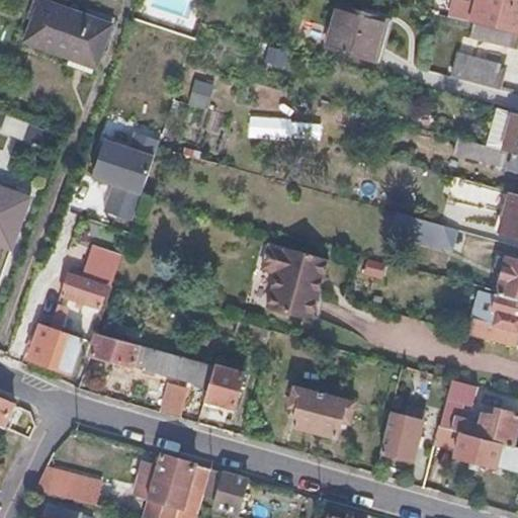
[(110,25),(39,0),(24,40),(70,59),(74,49),(99,57),(110,25)]
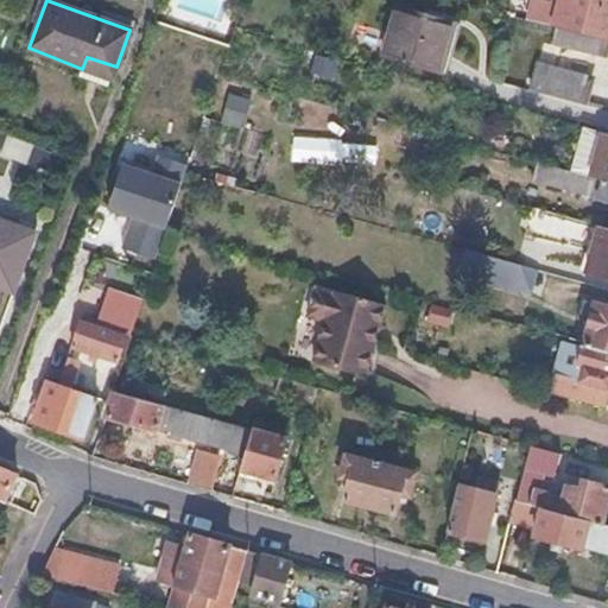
[(607,0),(533,0),(530,20),(555,27),(607,39),(607,0)]
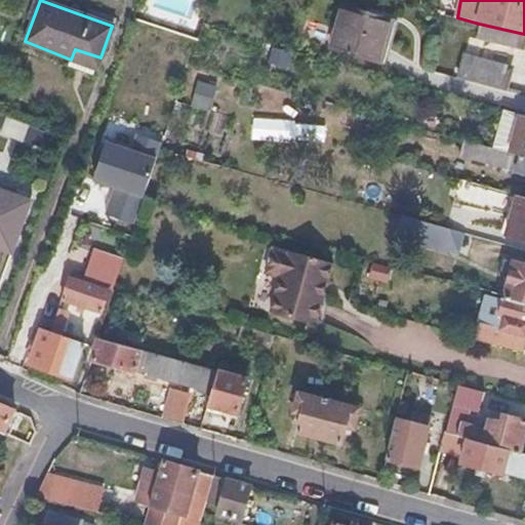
[(342,6),(330,48),(381,64),(395,22),(342,6)]
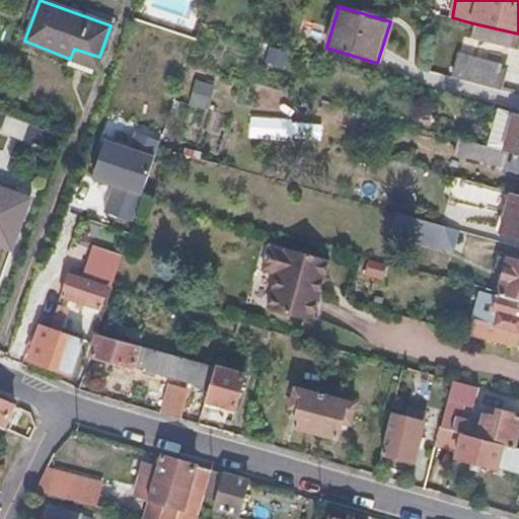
[(518,33),(473,23),(471,35),(518,48),(518,33)]
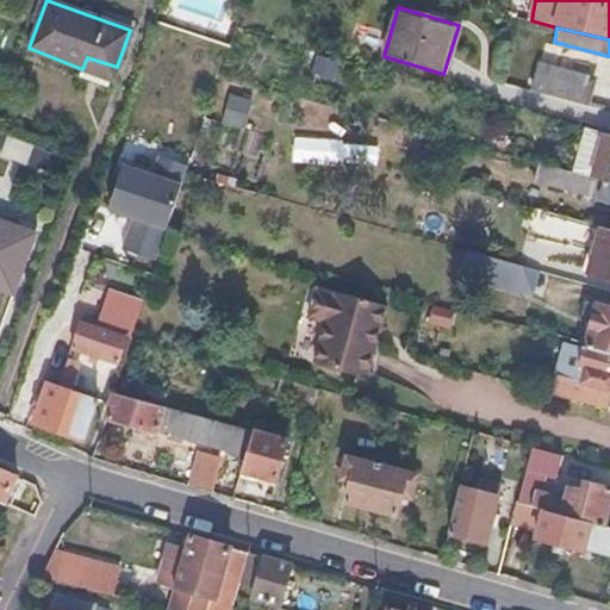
[(537,68),(530,91),(584,106),(591,83),(537,68)]
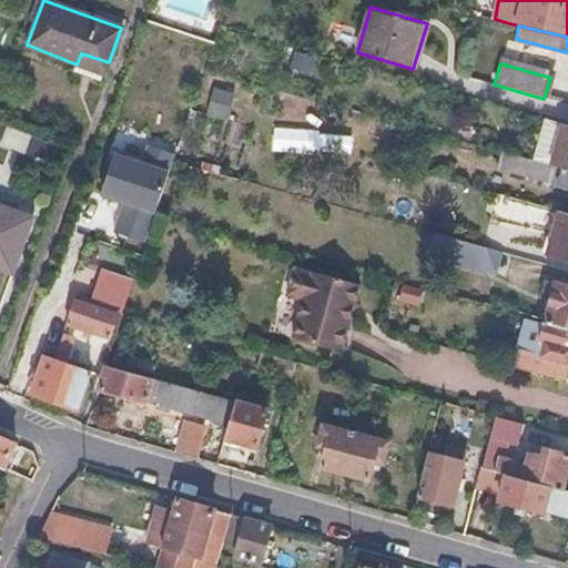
[(226,120),(235,93),(214,87),(205,114),(226,120)]
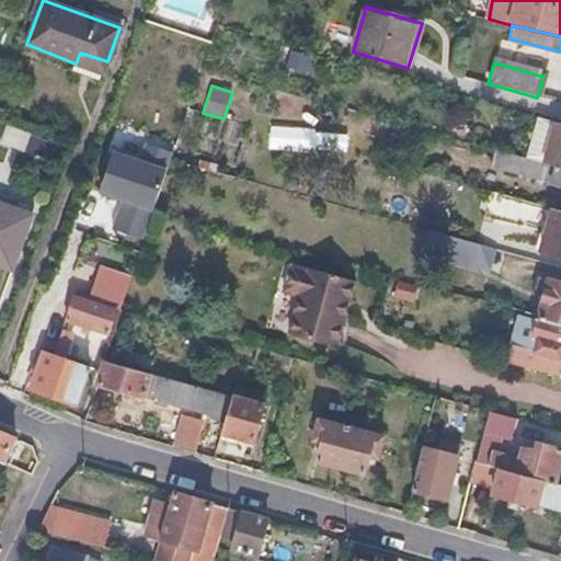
[(542,163),(554,123),(535,117),(524,158),(542,163)]
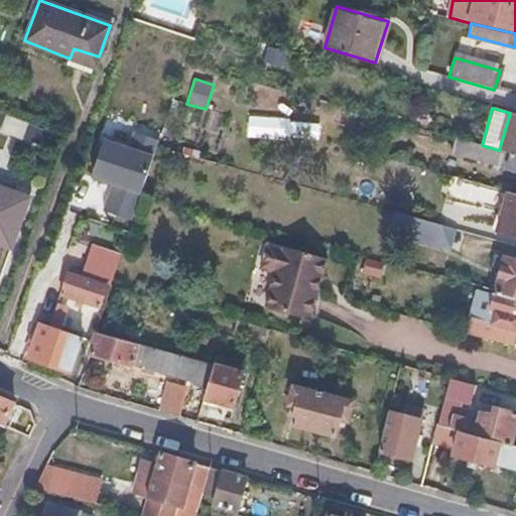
[(0,112),(0,129),(23,138),(29,123),(0,112)]
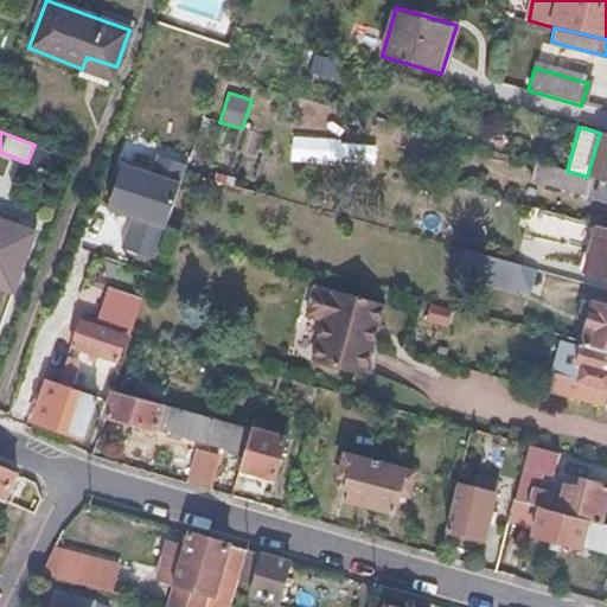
[(606,134),(600,133),(587,177),(606,181),(606,134)]
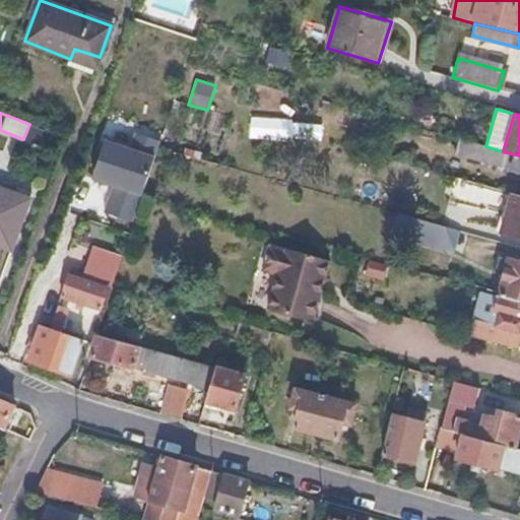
[(132,190),(137,171),(149,175),(159,140),(136,134),(131,149),(104,142),(93,179),(132,190)]
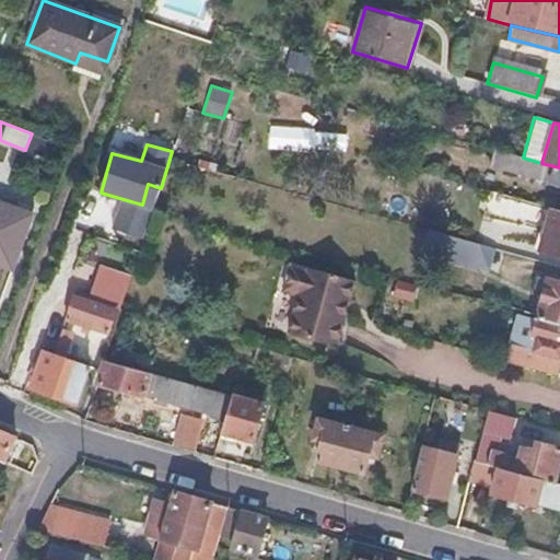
[(523,158),(493,150),(489,165),(549,182),(549,184),(559,187),(559,167),(541,163),(523,158)]
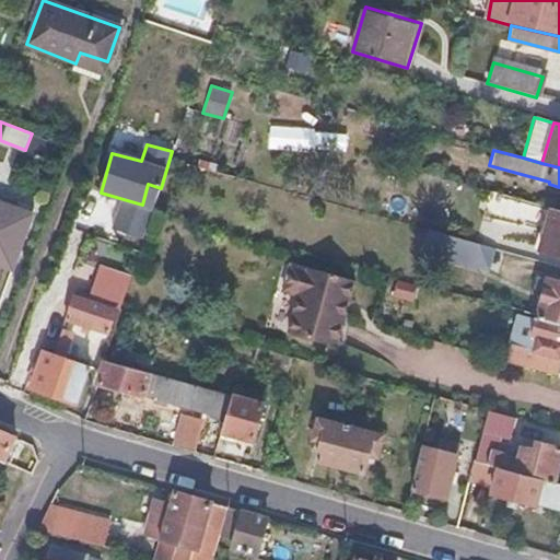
[(16,210),(0,203),(0,267),(11,271),(27,229),(12,222),(16,210)]
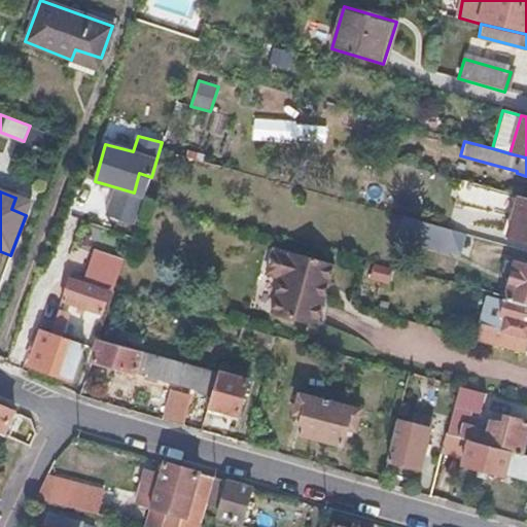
[(526,198),(518,196),(506,237),(526,242),(526,198)]
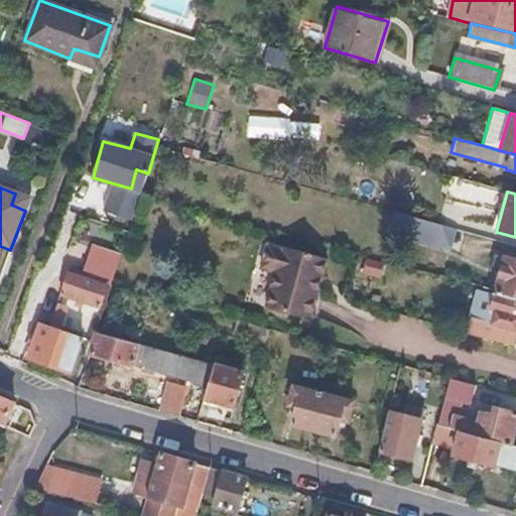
[(108,197),(104,212),(131,219),(135,203),(108,197)]
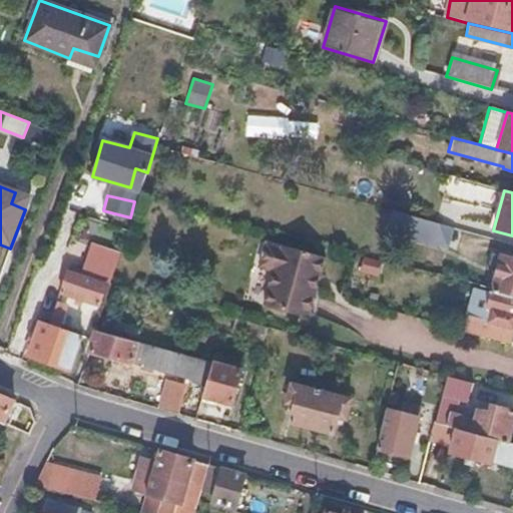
[(430,243),(435,224),(391,212),(385,231),(430,243)]
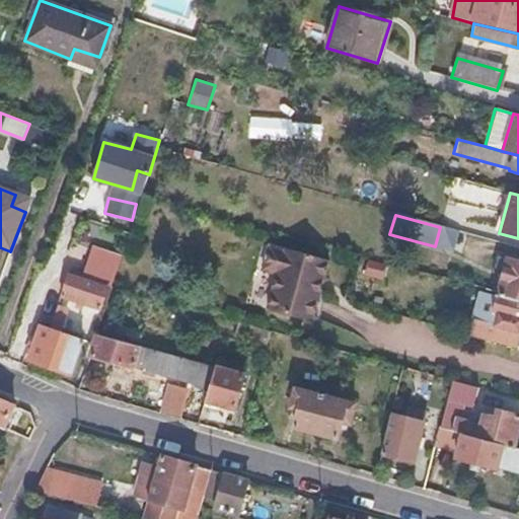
[(440,227),(435,246),(450,250),(454,231),(440,227)]
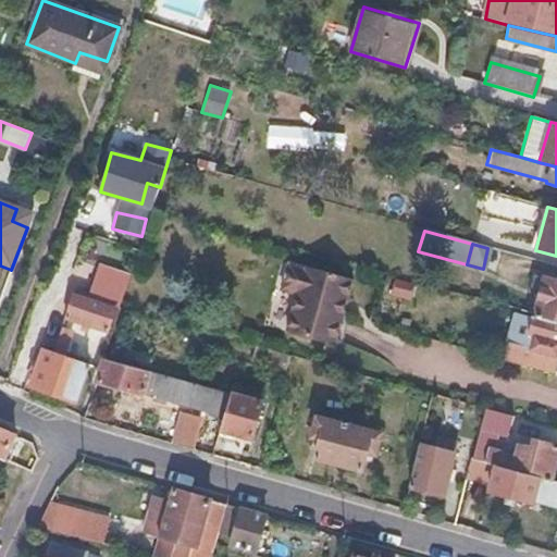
[(298,296),(288,331),(335,345),(344,317),(339,316),(344,298),(349,299),(355,280),(304,265),(302,269),(292,265),(284,292),(298,296)]
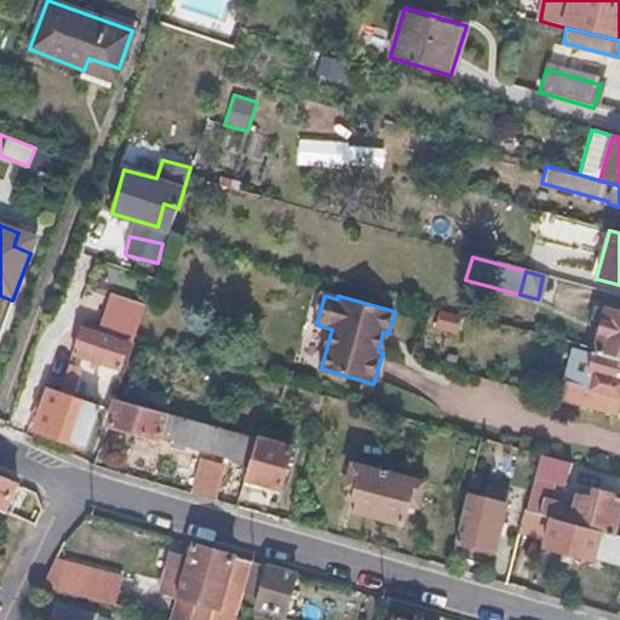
[(101,331),(130,340),(133,342),(145,308),(112,297),(101,331)]
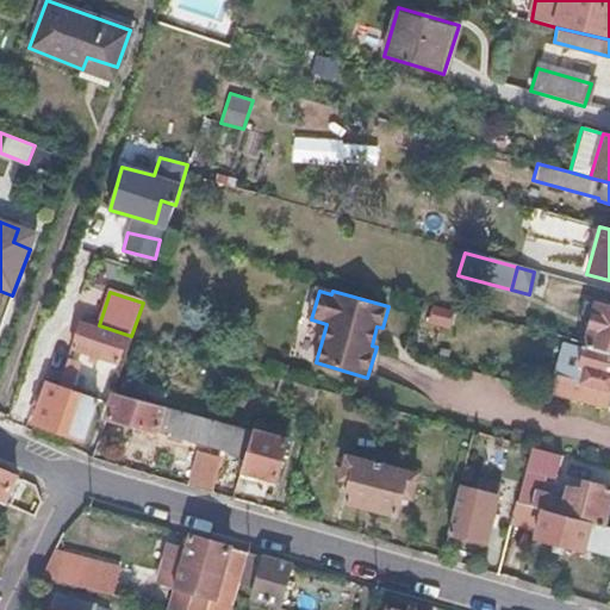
[(590,321),(584,344),(609,350),(609,307),(582,302),(578,318),(590,321)]
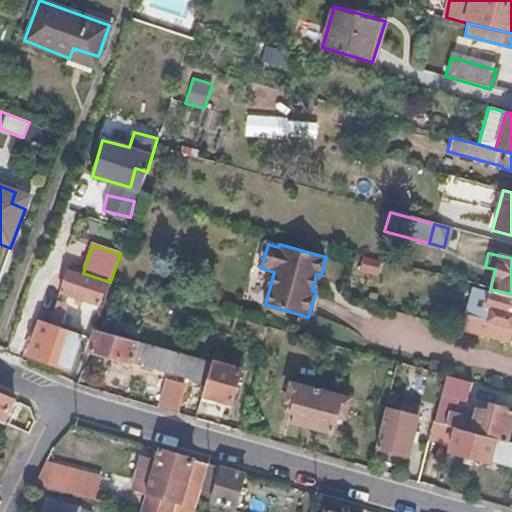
[(66,280),(62,293),(99,305),(107,281),(83,273),(69,269),(66,280)]
